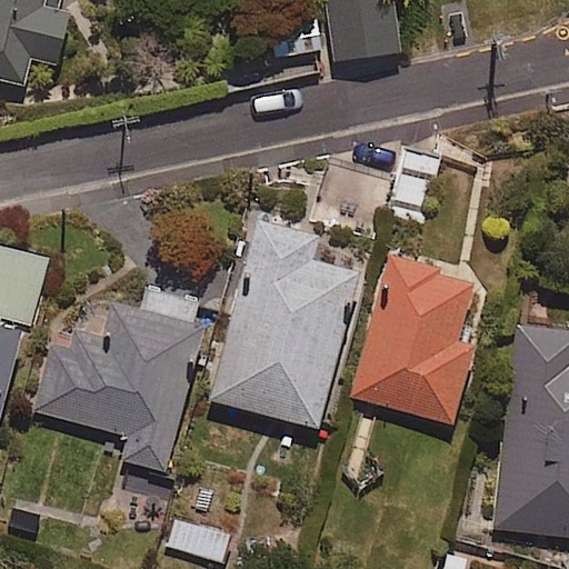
[(28,52),(57,59),(69,10),(58,8),(59,0),(0,0),(0,78),(20,83),(28,52)]
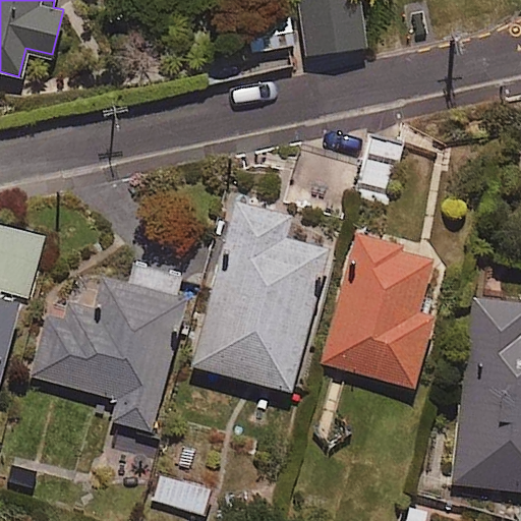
[(365,47),(359,0),(297,0),(304,54),(365,47)]
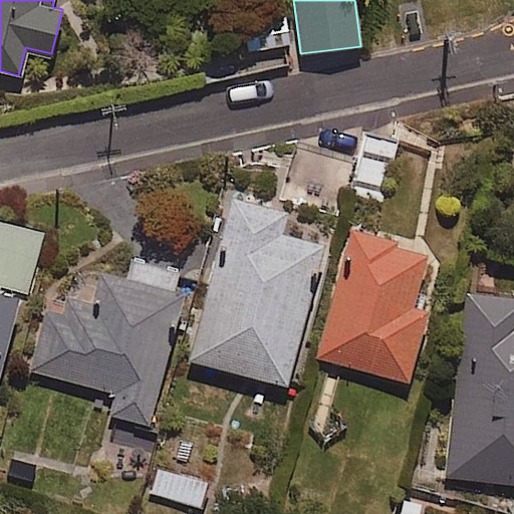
[(398,142),(361,133),(347,192),(383,201),(398,142)]
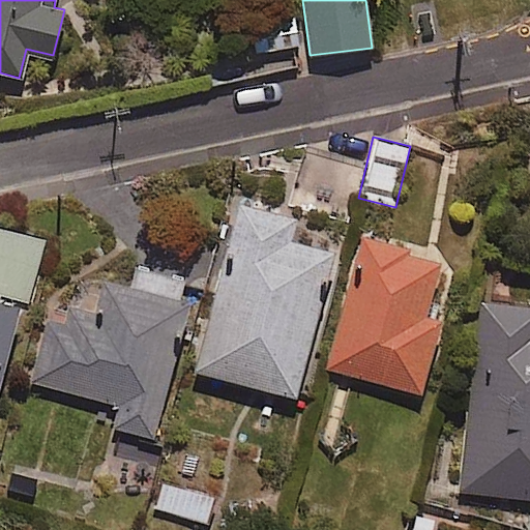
[(293,215),(239,201),(194,372),(294,398),(332,254),(287,242),(293,215)]
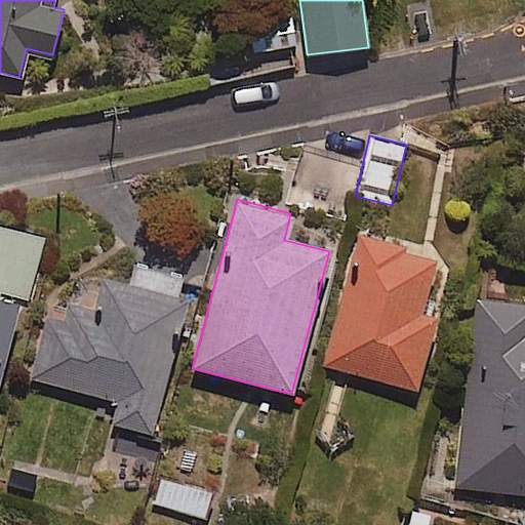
[(42,238),(0,228),(0,291),(29,297),(42,238)]
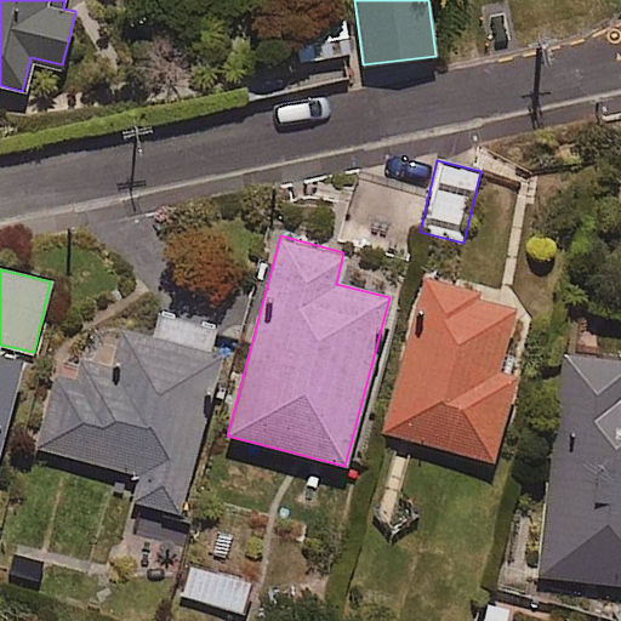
[(517,303),(423,278),(381,432),(493,462),(516,376),(507,374),(513,353),(503,351),(517,303)]
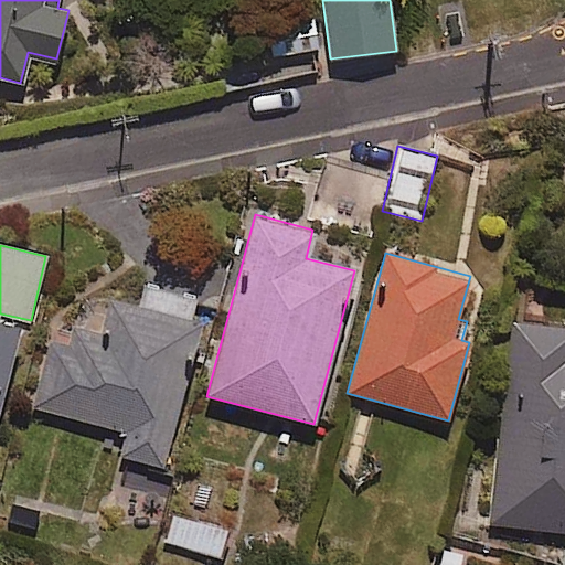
[(123,458),(162,468),(201,321),(194,320),(200,300),(146,287),(140,308),(107,299),(98,332),(74,326),(70,342),(51,338),(33,407),(129,433),(123,458)]
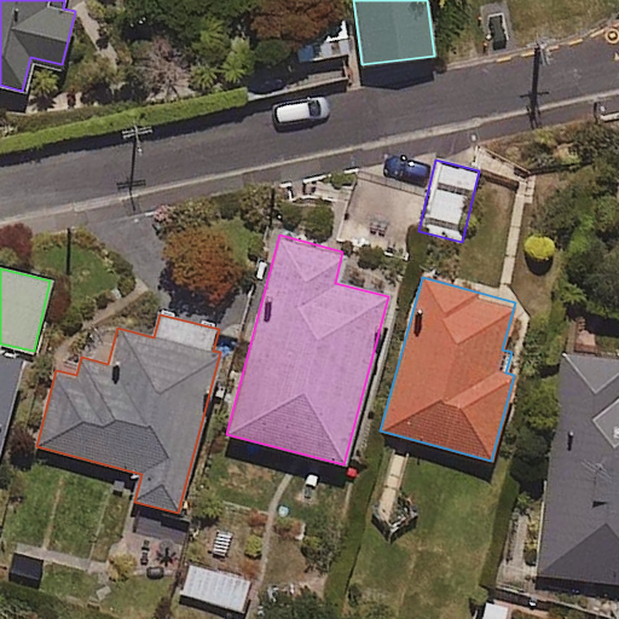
[(0,435),(19,360),(0,354),(0,435)]
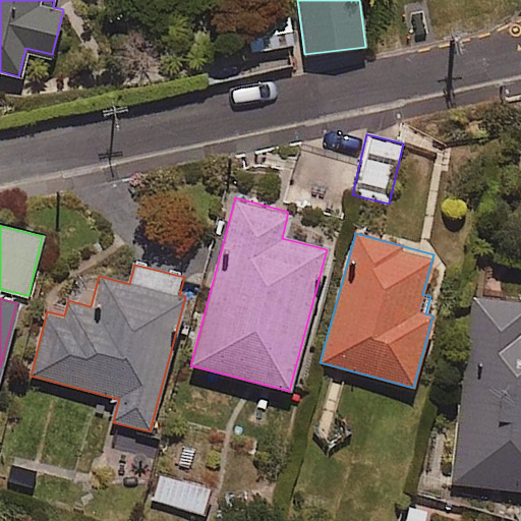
[(520,303),(472,299),(454,484),(520,490),(520,303)]
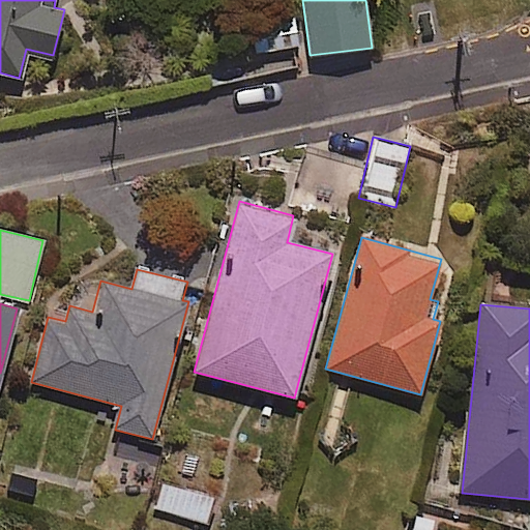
[(214,497),(162,482),(155,508),(208,523),(214,497)]
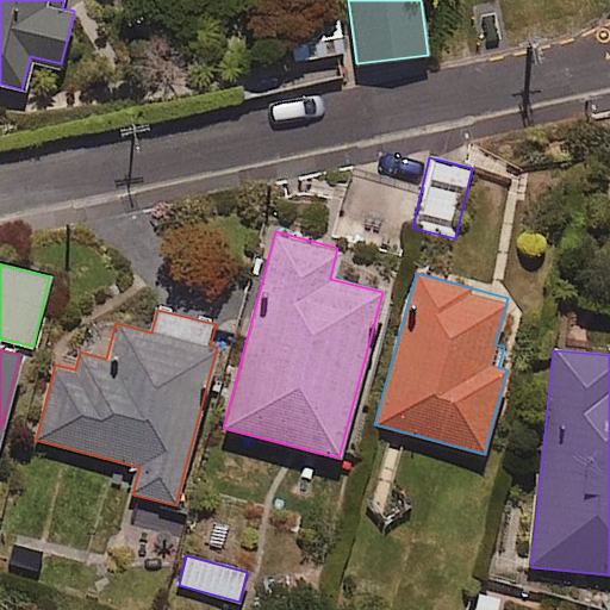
All buildings are outlined.
